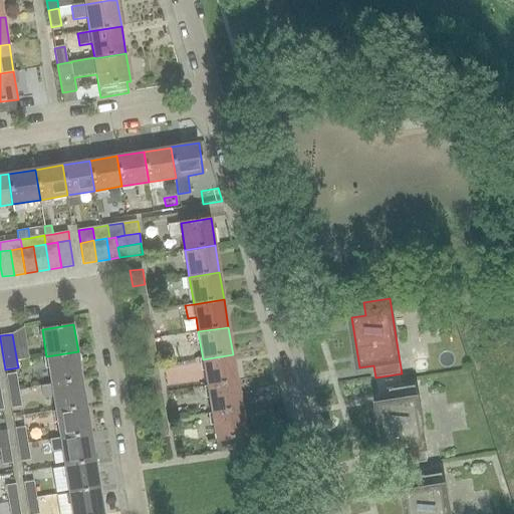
[(82,378),(78,351),(46,356),(51,383),(82,378)]
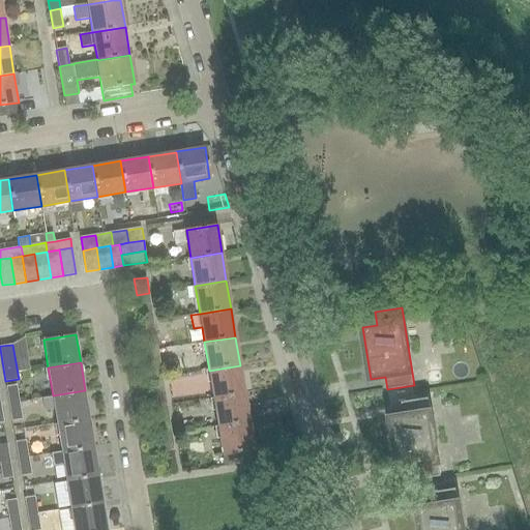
[(244,393),(240,365),(209,371),(213,399),(244,393)]
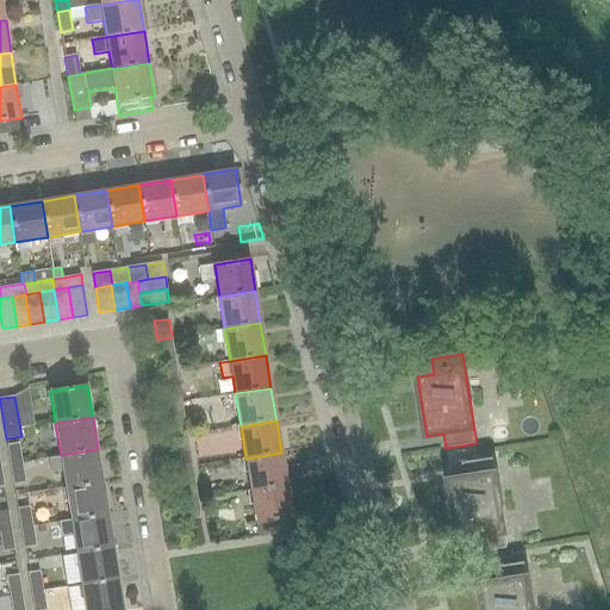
[(193,467),(187,435),(172,437),(176,470),(193,467)]
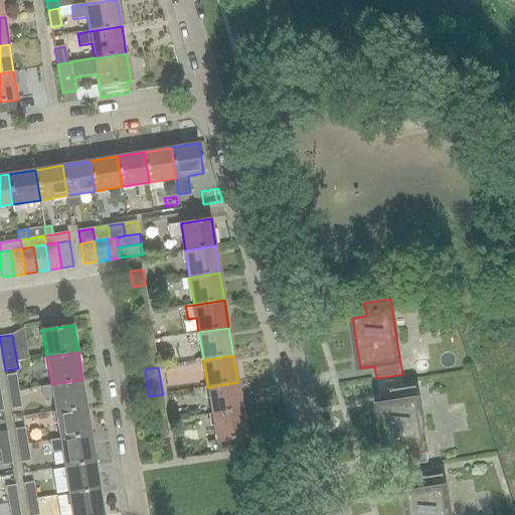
[(18,390),(16,374),(6,376),(8,391),(18,390)]
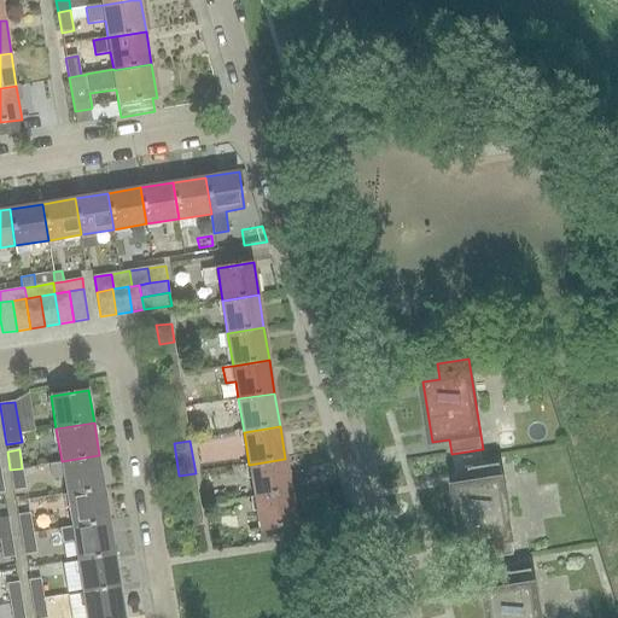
[(105,488),(99,455),(62,461),(62,462),(50,465),(52,478),(64,476),(66,494),(105,488)]
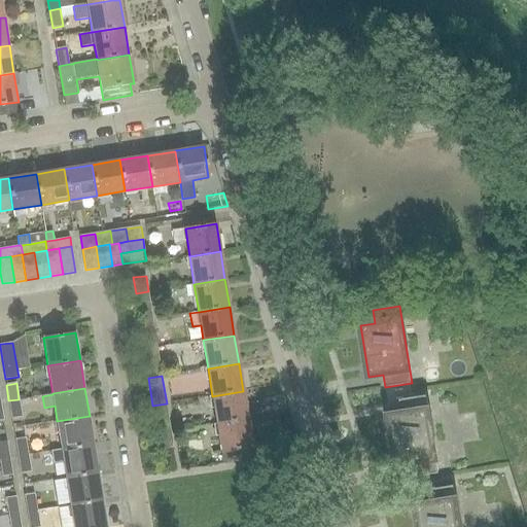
[(248,419),(243,391),(212,396),(217,424),(248,419)]
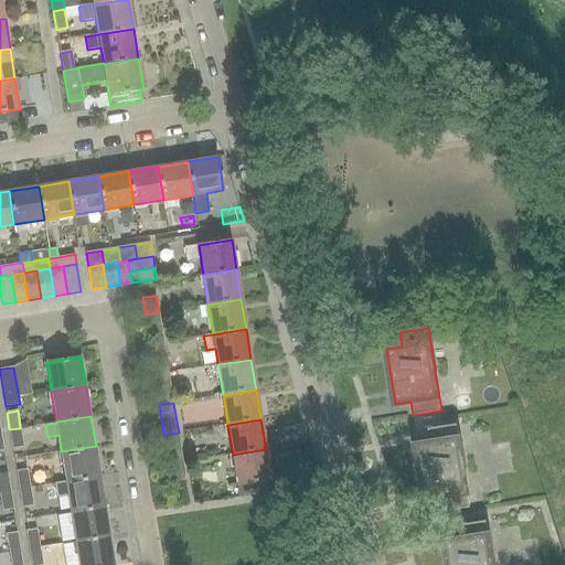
[(471,508),(458,424),(429,428),(432,443),(416,445),(425,500),(440,498),(443,512),(471,508)]
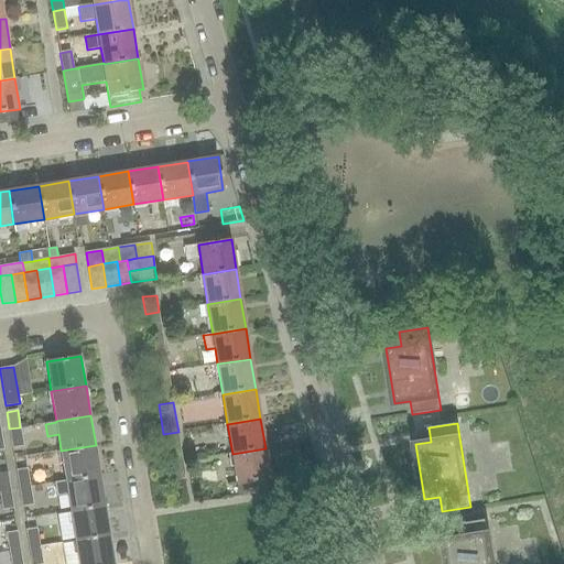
[(23,446),(20,427),(9,429),(12,448),(23,446)]
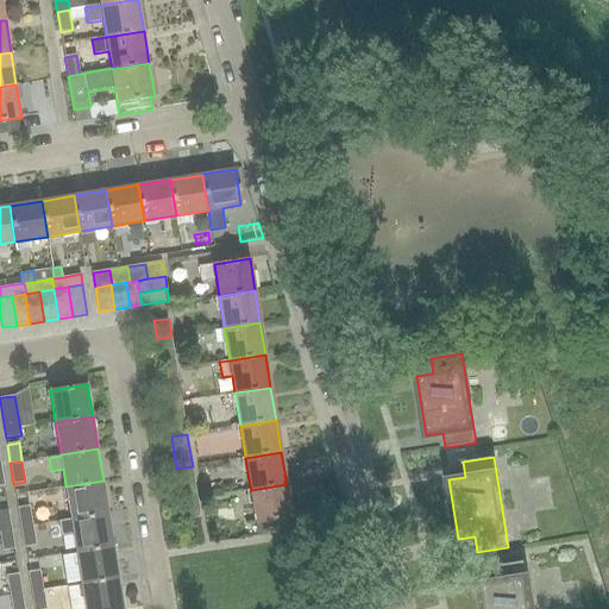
[(198,498),(193,466),(176,469),(181,502),(198,498)]
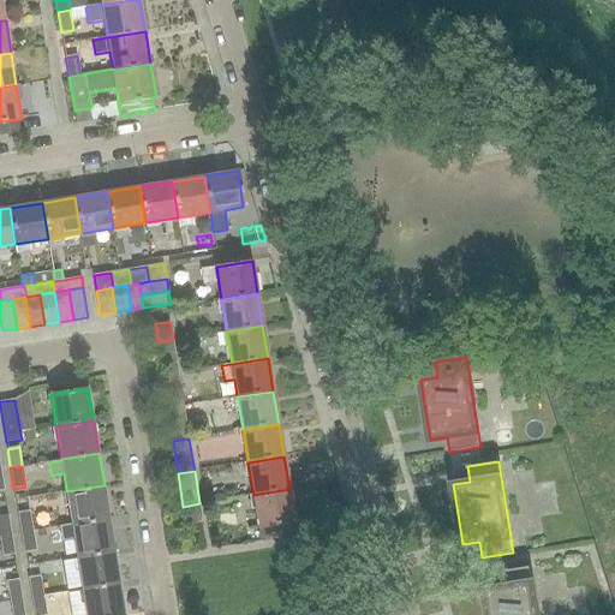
[(109,518),(105,485),(66,491),(72,524),(109,518)]
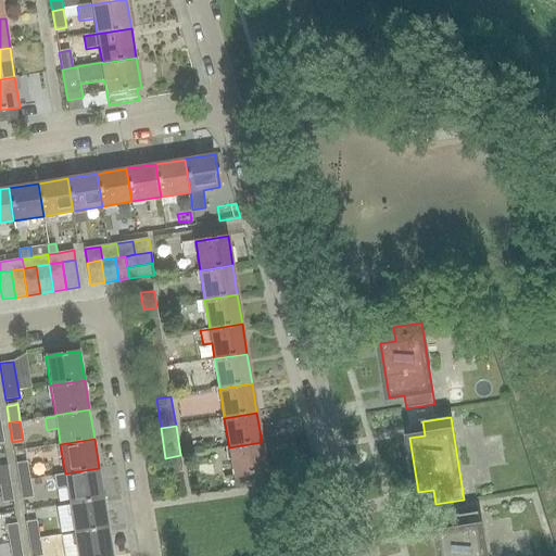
[(266,471),(262,442),(229,447),(234,477),(266,471)]
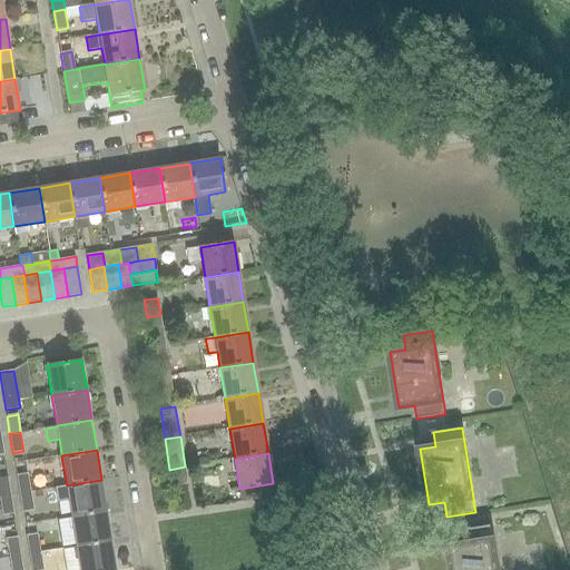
[(188,484),(185,467),(169,470),(172,487),(188,484)]
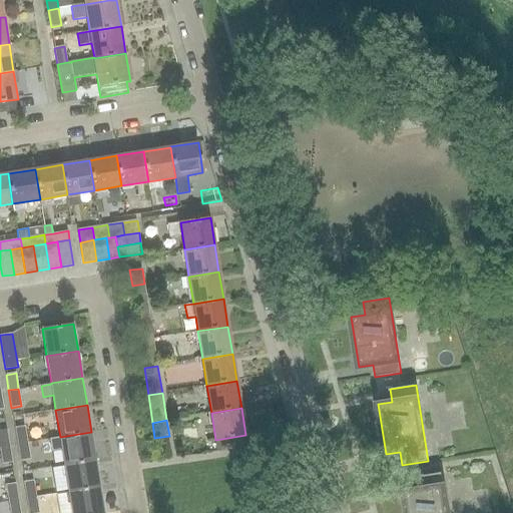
[(27,443),(25,426),(15,428),(17,444),(27,443)]
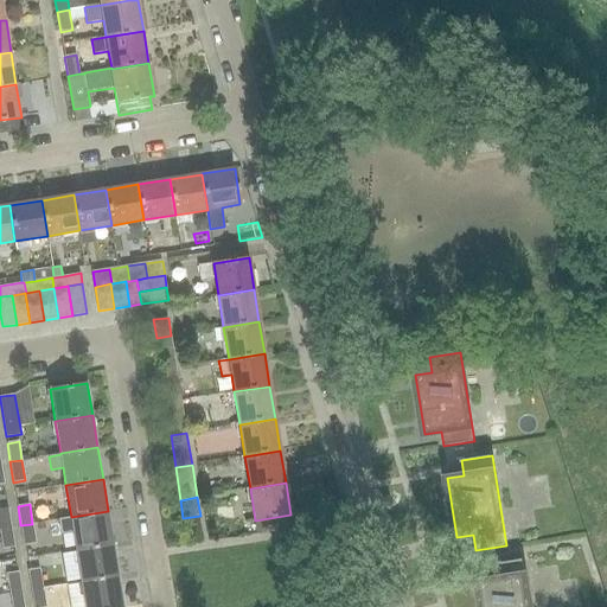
[(0,529),(12,528),(8,508),(0,509),(0,529)]
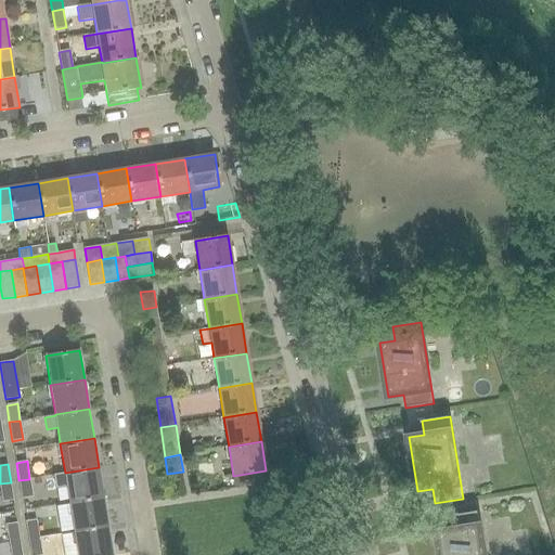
[(104,497),(99,467),(65,473),(65,474),(56,475),(59,487),(67,486),(69,502),(104,497)]
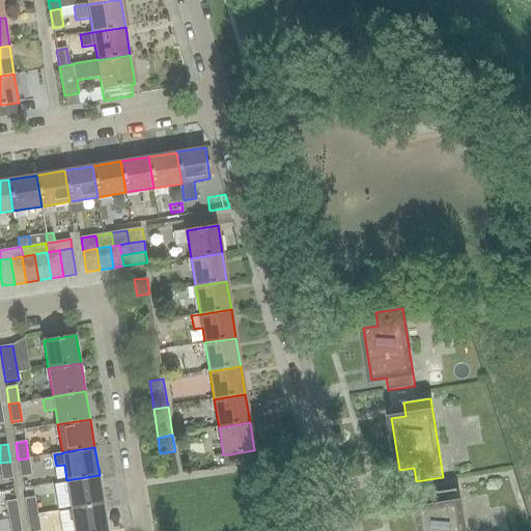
[(31,476),(28,458),(18,459),(21,477),(31,476)]
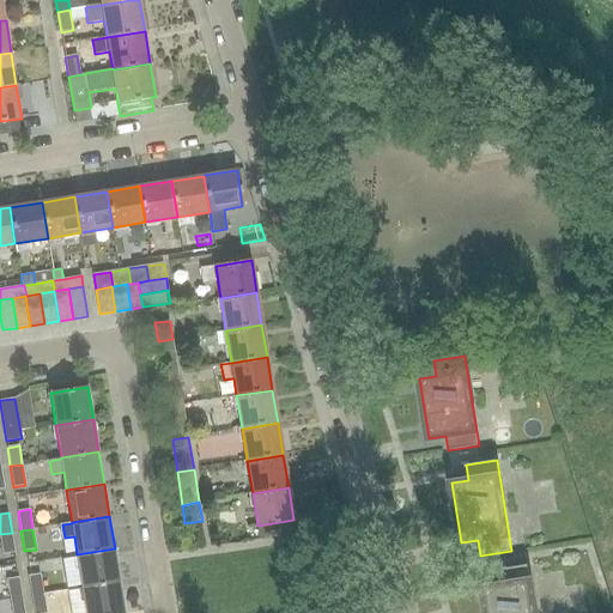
[(14,552),(12,533),(0,534),(0,538),(2,554),(14,552)]
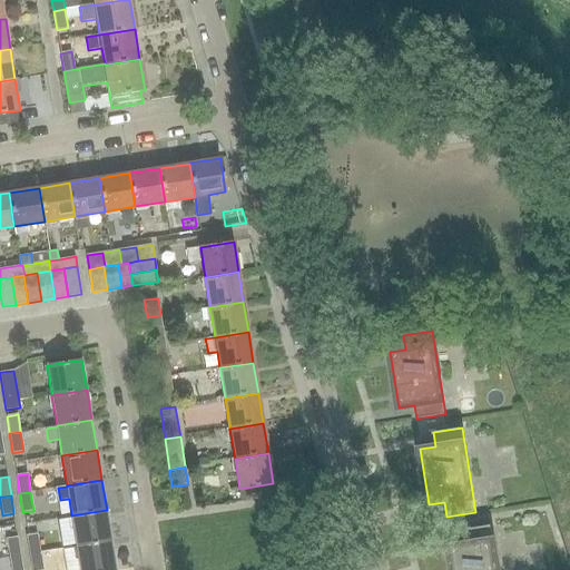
[(111,540),(107,510),(71,516),(76,546),(111,540)]
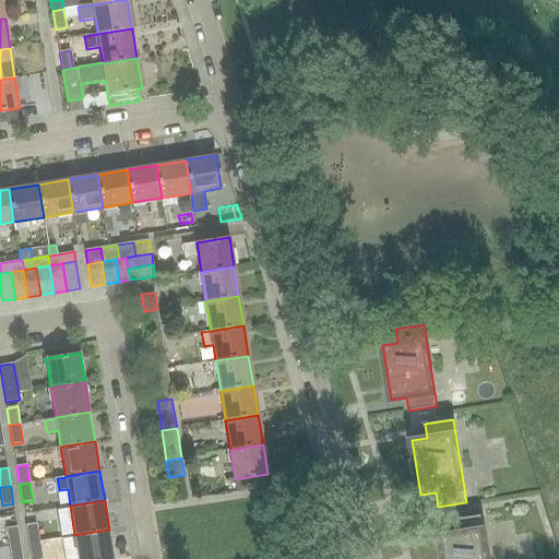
[(488,558),(482,515),(454,520),(456,533),(440,535),(443,558),(488,558)]
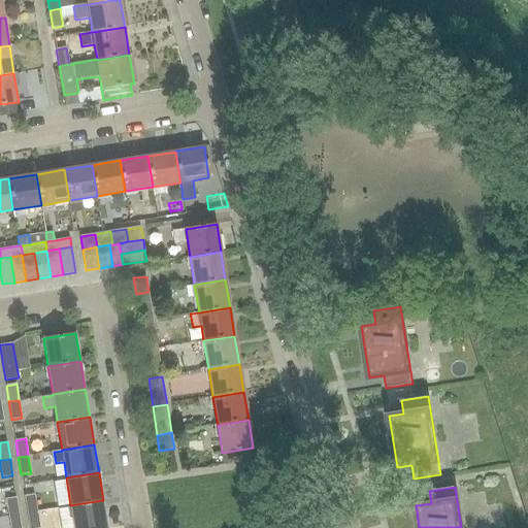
[(37,512),(35,494),(24,496),(27,513),(37,512)]
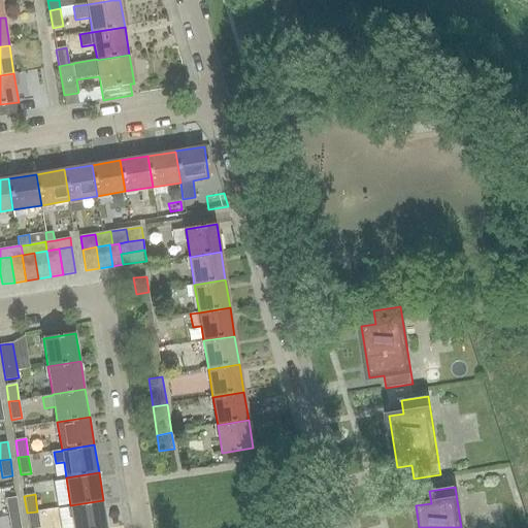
[(20,515),(17,497),(6,499),(8,516),(20,515)]
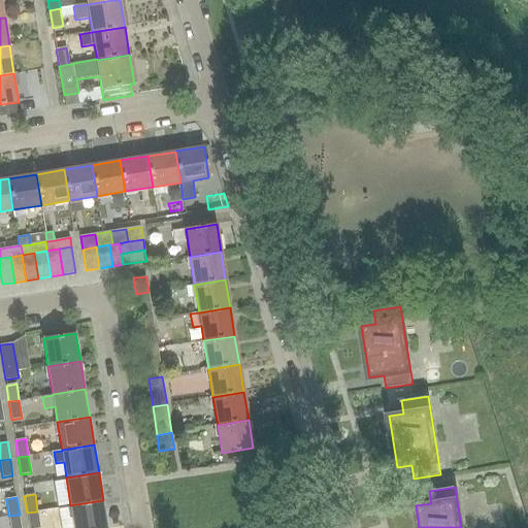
[(107,527),(103,500),(70,505),(73,527),(107,527)]
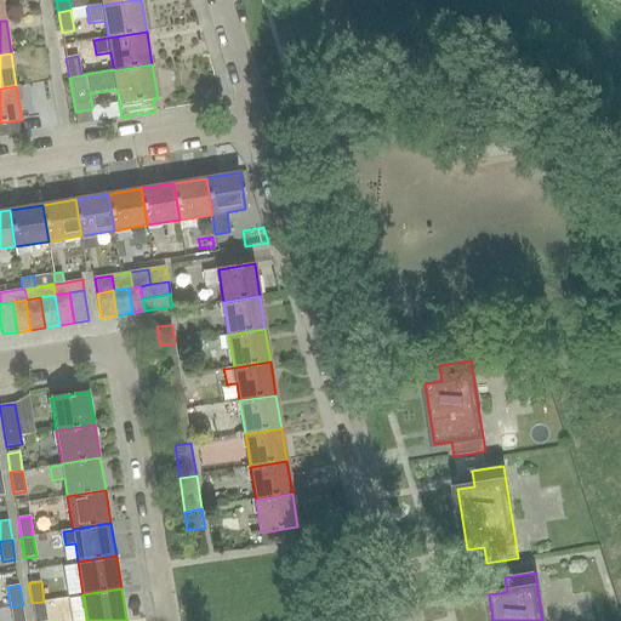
[(46,620),(44,602),(32,603),(34,620),(46,620)]
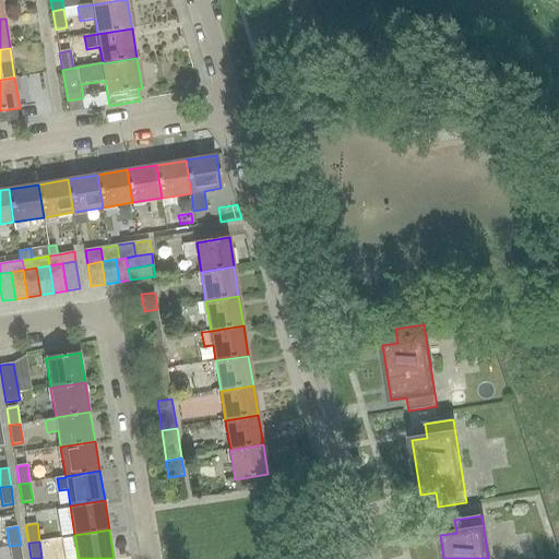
[(22,558),(21,545),(9,546),(11,558),(22,558)]
